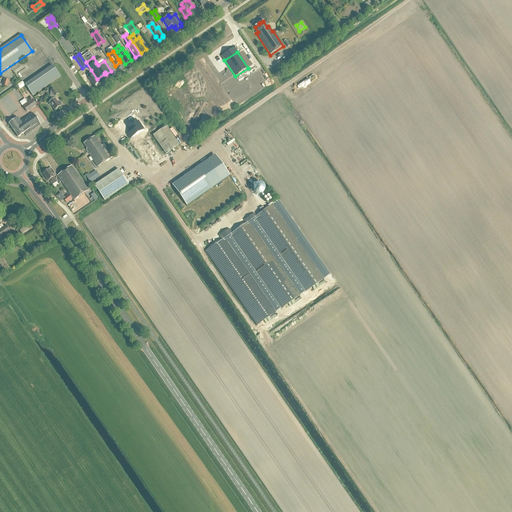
[(60,77),(53,66),(25,85),(32,96),(60,77)]
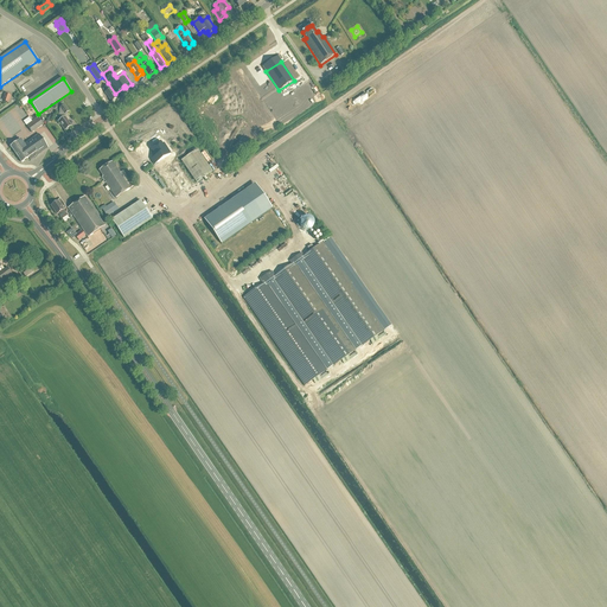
[(108,96),(112,102),(116,100),(114,96),(115,96),(110,89),(110,90),(108,87),(104,89),(107,91),(104,94),(107,96),(108,96)]
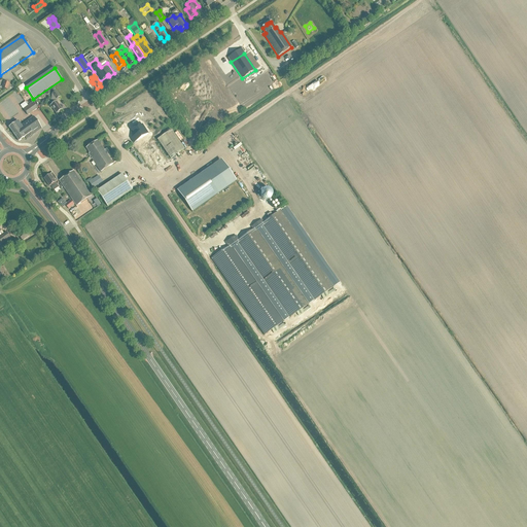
[(50,106),(57,114),(62,110),(57,102),(57,103),(55,101),(60,98),(56,92),(53,95),(54,97),(51,98),(51,100),(49,102),(51,105),(50,106)]
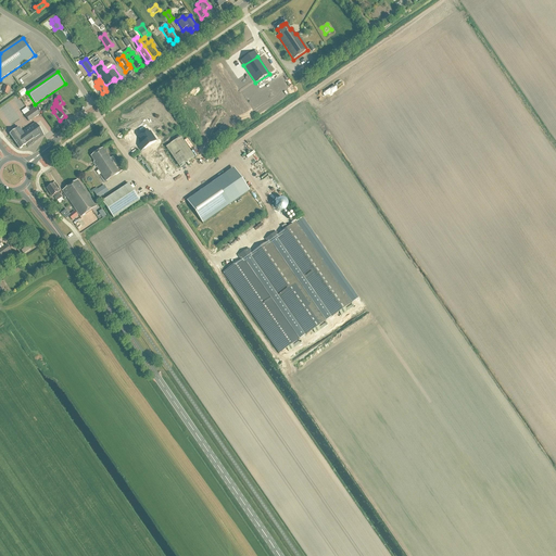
[(39,115),(35,108),(24,115),(29,122),(39,115)]
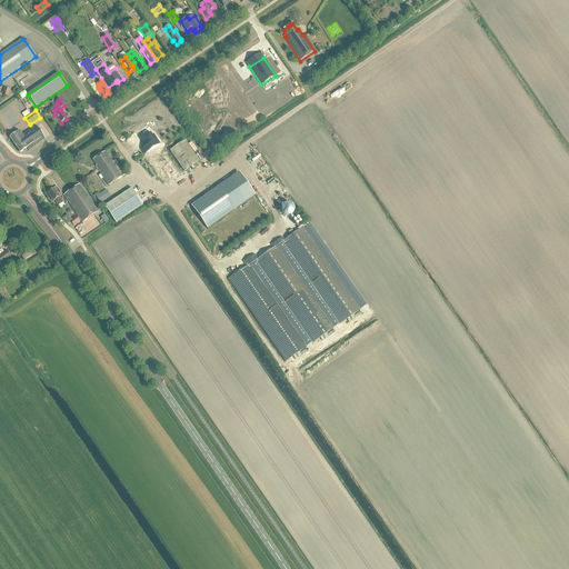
[(10,138),(20,153),(27,149),(29,150),(46,139),(37,127),(27,133),(28,133),(22,137),(19,131),(10,138)]
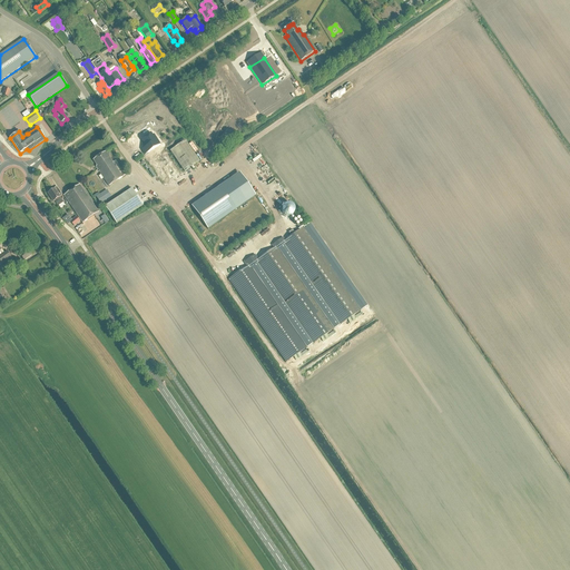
[(151,136),(141,143),(147,149),(143,153),(165,185),(180,175),(167,155),(164,150),(158,141),(157,143),(151,136)]
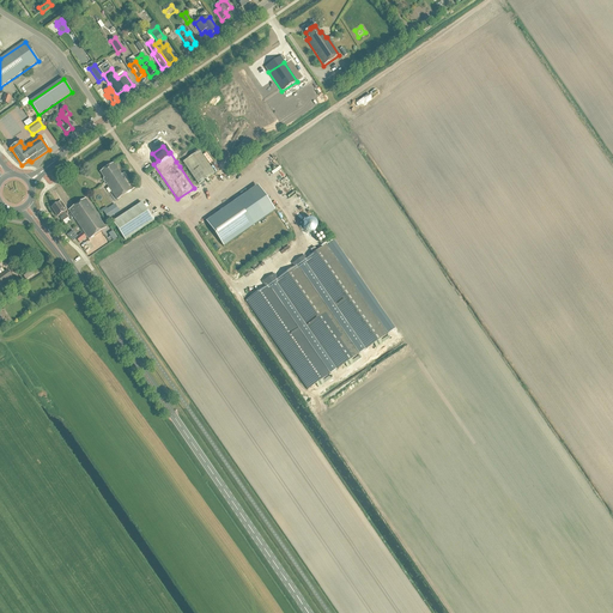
[(198,186),(214,174),(199,152),(183,163),(198,186)]
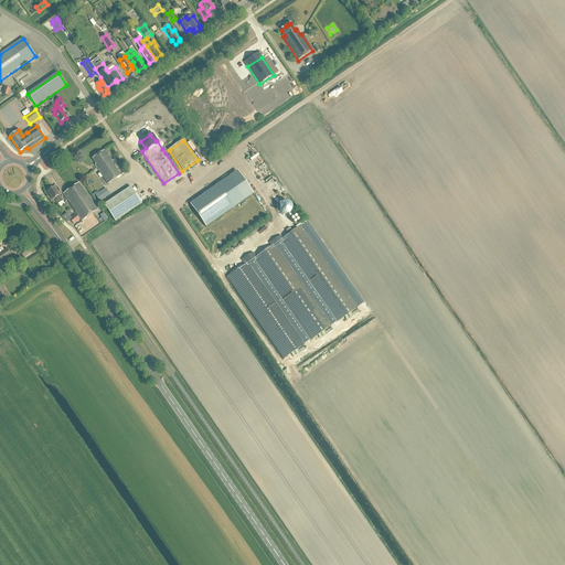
[(105,151),(93,159),(96,166),(95,166),(98,171),(108,184),(108,185),(126,173),(124,170),(123,171),(115,160),(113,161),(105,151)]
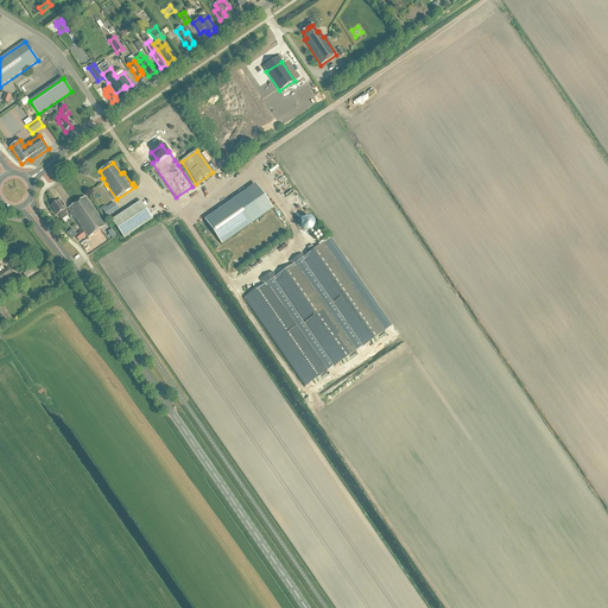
[(204,221),(220,244),(221,245),(222,245),(263,216),(272,209),(255,185),(246,191),(204,221)]
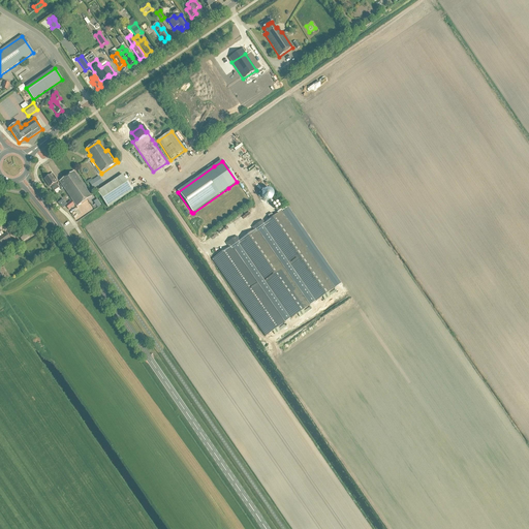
[(59,182),(76,208),(91,197),(73,172),(59,182)]
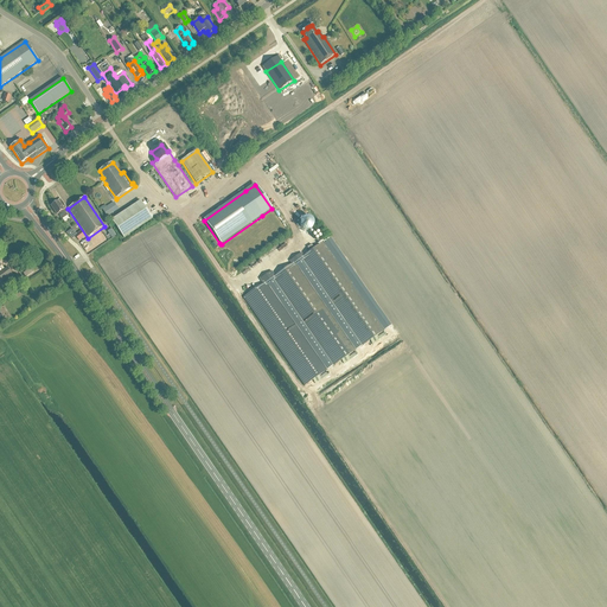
[(140,200),(112,221),(123,238),(153,218),(140,200)]
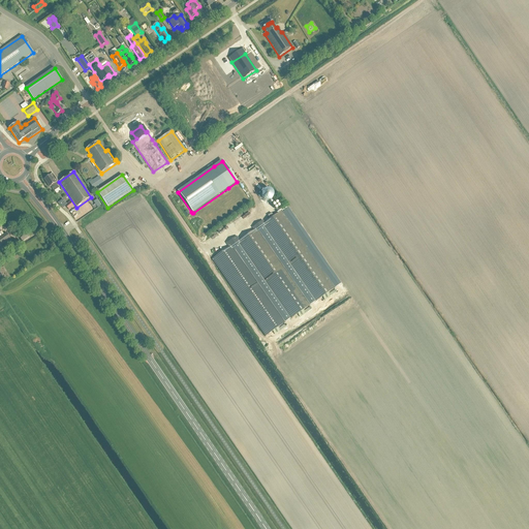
[(51,186),(54,191),(58,188),(55,183),(50,176),(48,178),(48,177),(44,179),(45,180),(44,180),(48,184),(49,186),(50,187),(51,186)]
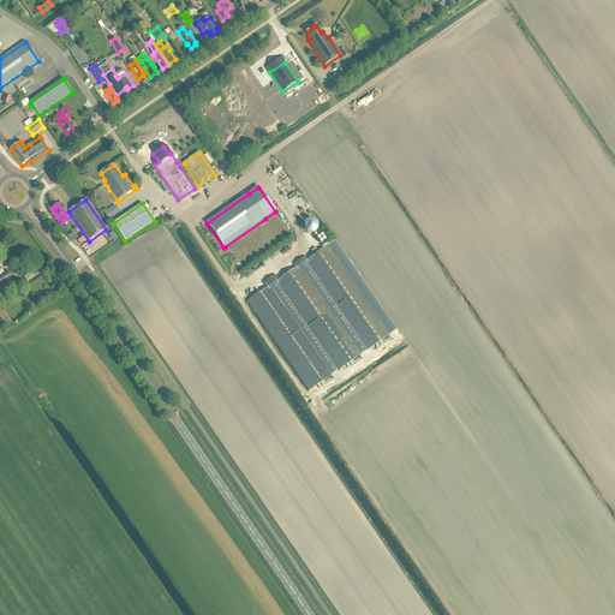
[(115,206),(103,213),(108,220),(119,213),(115,206)]
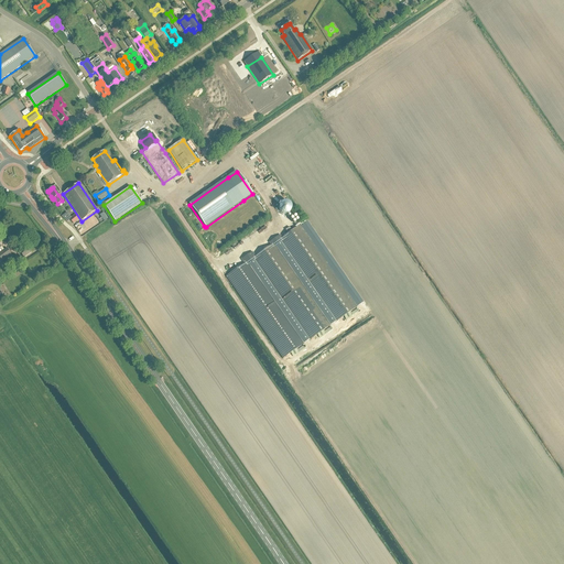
[(184,210),(191,220),(193,218),(186,208),(184,210)]
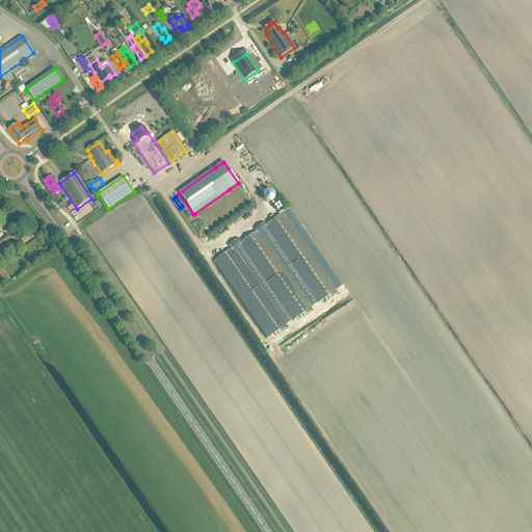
[(59,205),(64,210),(67,209),(70,212),(75,208),(72,204),(68,207),(63,202),(59,205)]
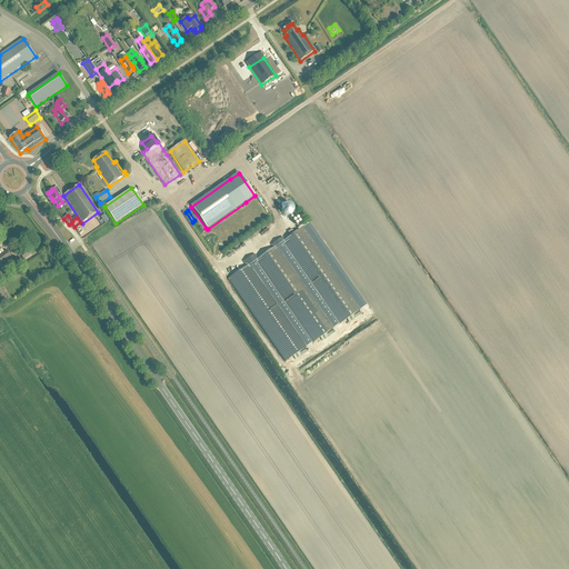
[(255,255),(243,262),(247,267),(228,279),(286,362),(306,348),(250,267),(257,262),(312,343),(332,329),(277,249),(283,245),(339,325),(360,310),(302,228),(285,240),(282,238),(271,246),(273,248),(258,259),(255,255)]
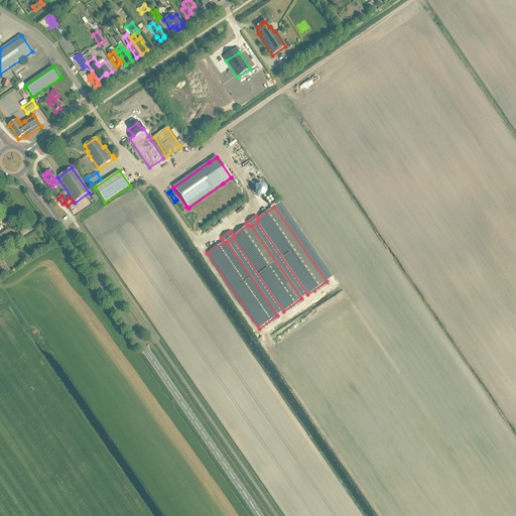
[(18,231),(21,236),(29,232),(25,226),(18,231)]
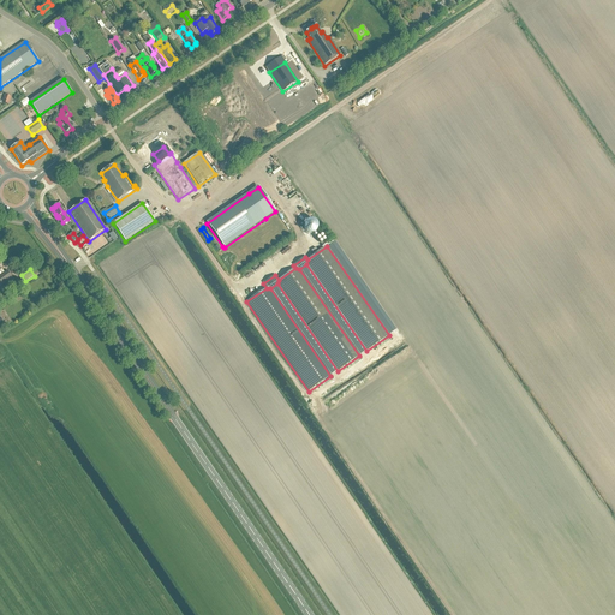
[(0,281),(4,286),(13,280),(12,279),(15,278),(12,274),(10,276),(7,272),(0,275),(0,281)]
